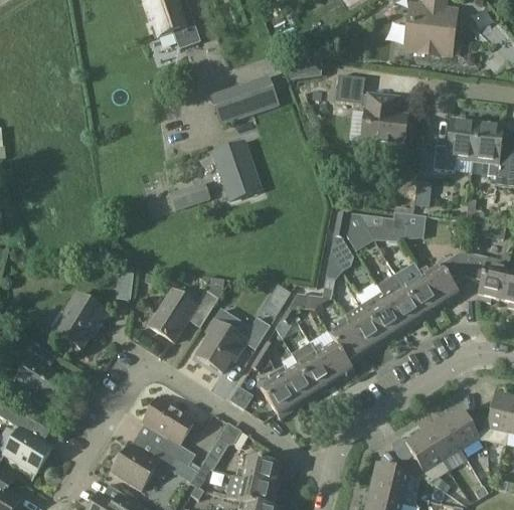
[(146,0),(158,36),(173,30),(179,47),(200,40),(186,0),(146,0)]
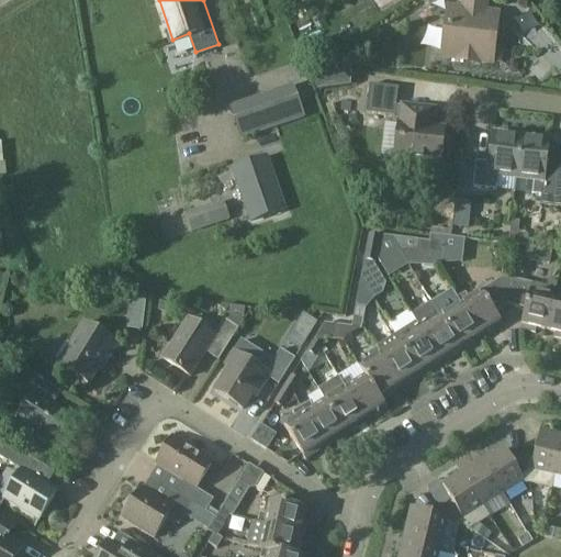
[(451,9),(446,55),(492,60),(497,14),(485,13),(486,0),(464,0),(463,10),(451,9)]
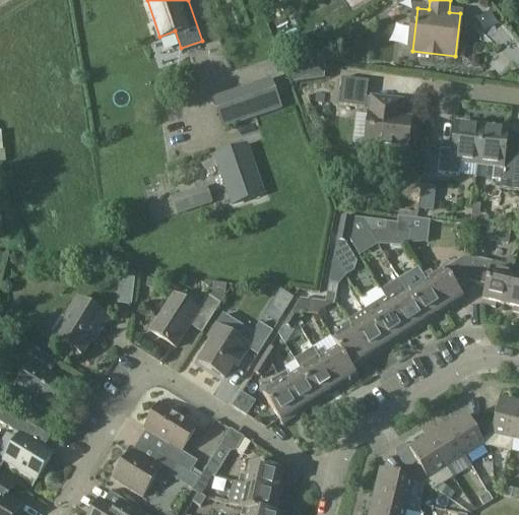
[(500,44),(488,50),(495,64),(507,59),(500,44)]
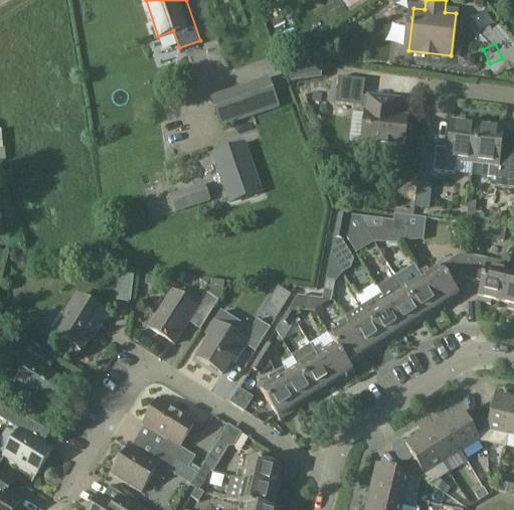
[(301,58),(287,66),(292,80),(317,75),(322,74),(324,58),(304,56),(301,58)]
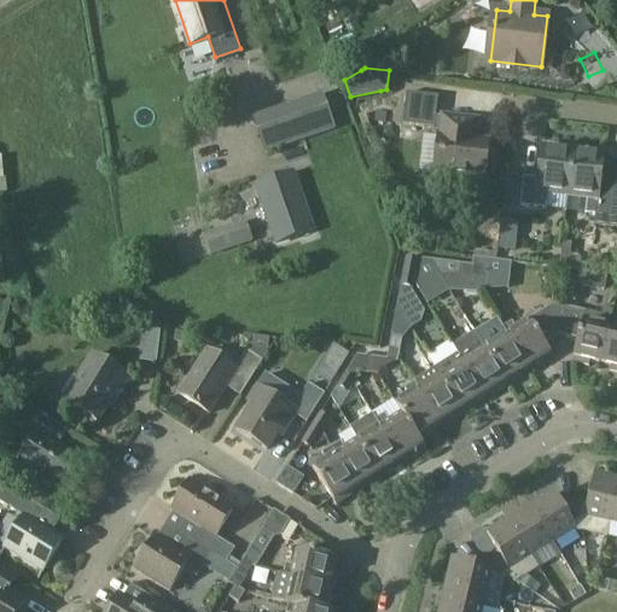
[(435,124),(435,123),(440,124),(438,134),(444,134),(443,149),(441,147),(440,153),(442,153),(441,169),(484,174),(488,145),(481,144),(482,138),(475,137),(477,117),(436,112),(438,93),(407,88),(403,120),(435,124)]
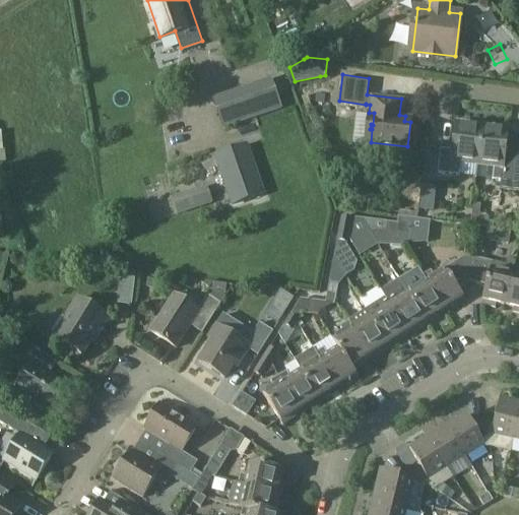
[(250,82),(226,89),(238,121),(260,113),(250,82)]
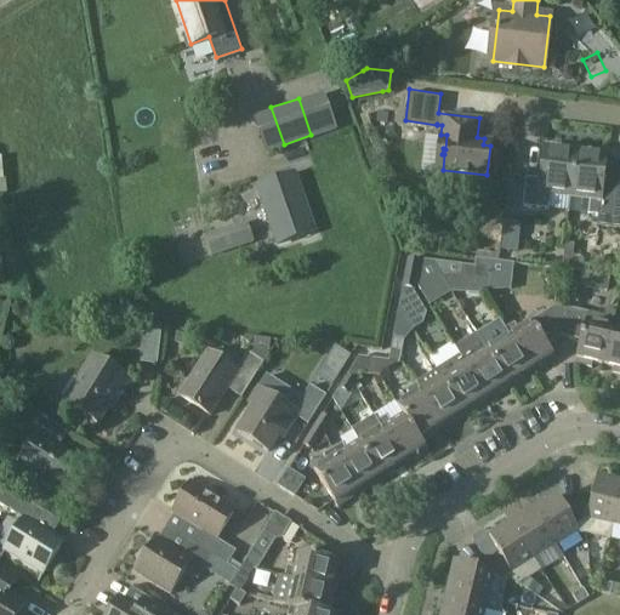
[(525,174),(523,203),(550,205),(551,192),(569,193),(575,146),(545,142),(541,176),(525,174)]
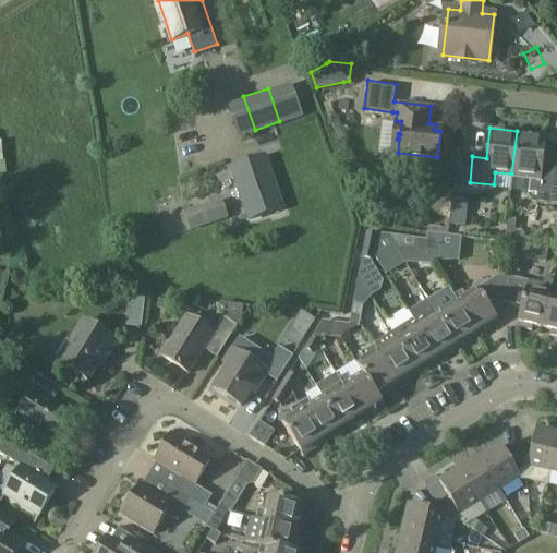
[(511,173),(510,187),(512,187),(553,191),(554,179),(555,166),(542,165),(544,144),(545,134),(520,131),(517,131),(511,173)]
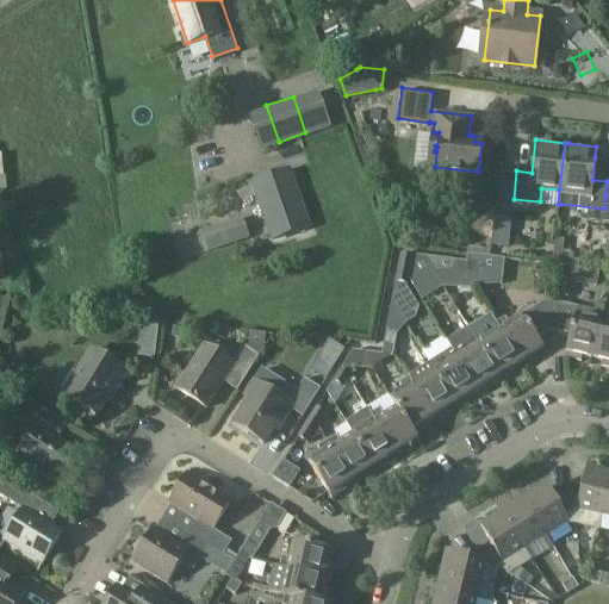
[(273,178),(256,184),(273,235),(309,223),(290,167),(272,173),(273,178)]
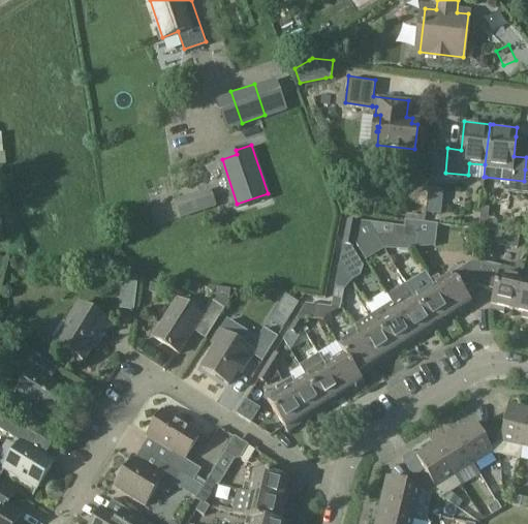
[(209,188),(175,199),(180,215),(214,204),(209,188)]
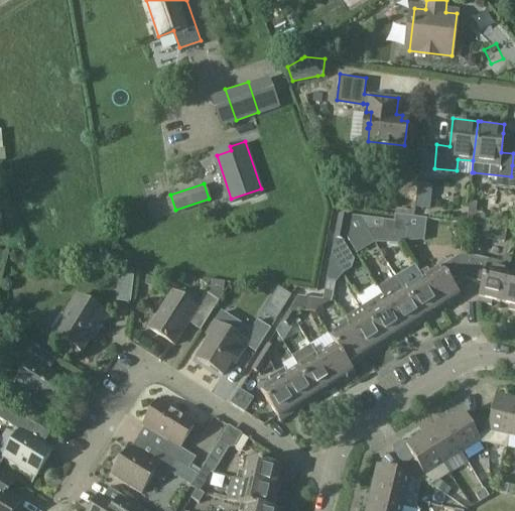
[(431,198),(418,197),(418,200),(417,204),(429,206),(430,206),(431,198)]
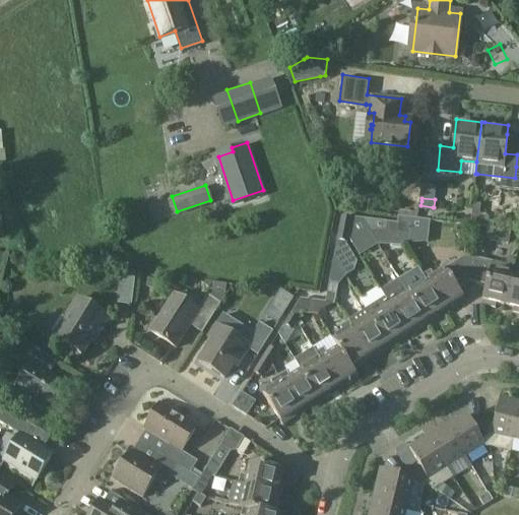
[(474,201),(472,222),(488,224),(493,224),(494,217),(487,216),(488,211),(480,211),(481,201),(474,201)]
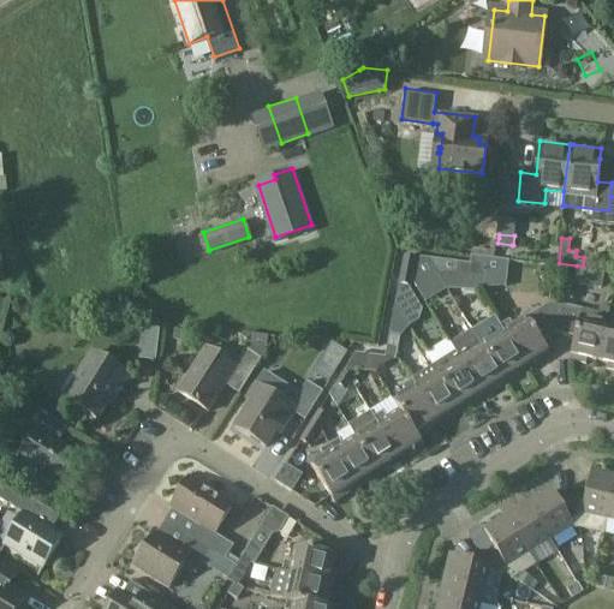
[(416,267),(418,254),(404,254),(401,266),(416,267)]
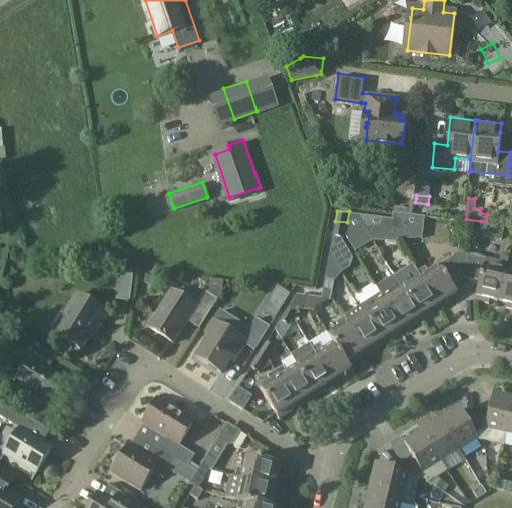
[(349,211),(347,222),(345,231),(348,237),(367,226),(358,212),(352,211),(349,211)]
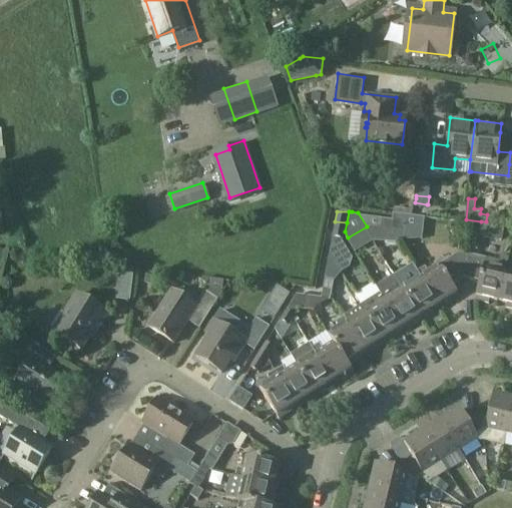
[(383,216),(358,212),(367,226),(382,224),(383,216)]
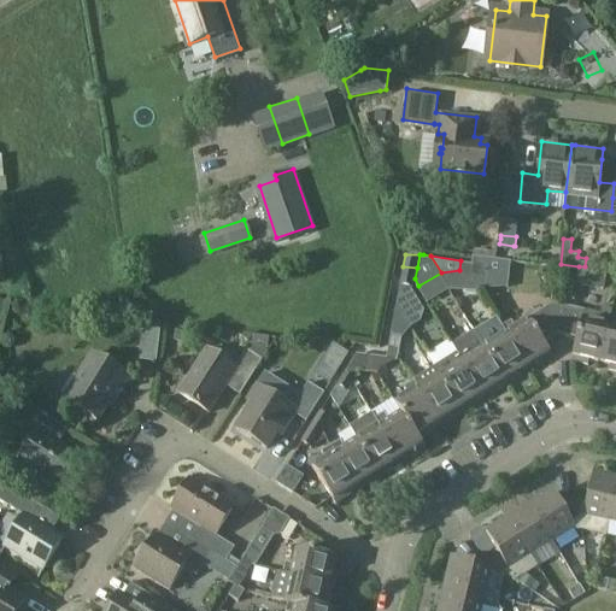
[(461,260),(459,270),(470,271),(471,262),(461,260)]
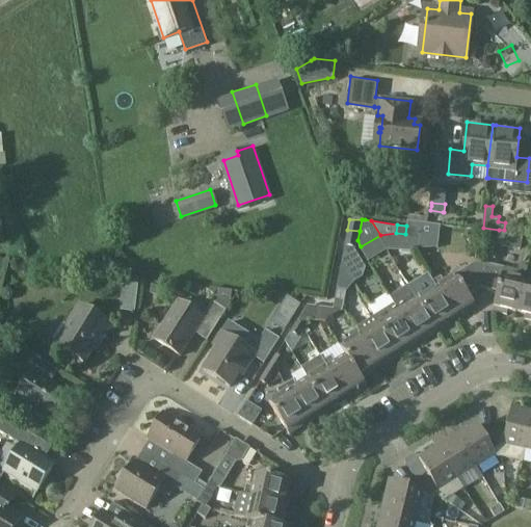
[(417,227),(406,226),(405,234),(416,235),(417,227)]
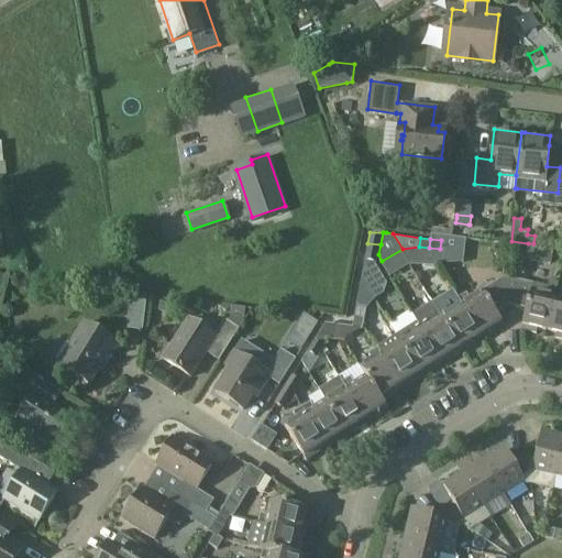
[(381,244),(367,243),(365,256),(377,259),(378,254),(381,244)]
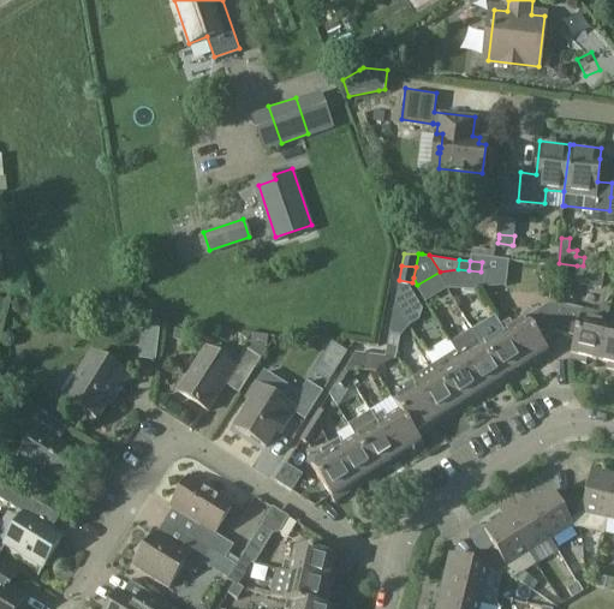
[(590,267),(588,282),(602,284),(604,269),(590,267)]
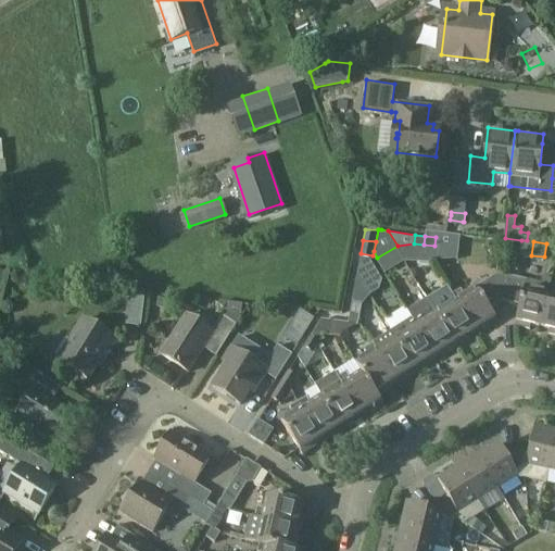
[(360,262),(358,271),(370,291),(379,286),(382,277),(375,264),(370,257),(363,254),(362,254),(360,262)]
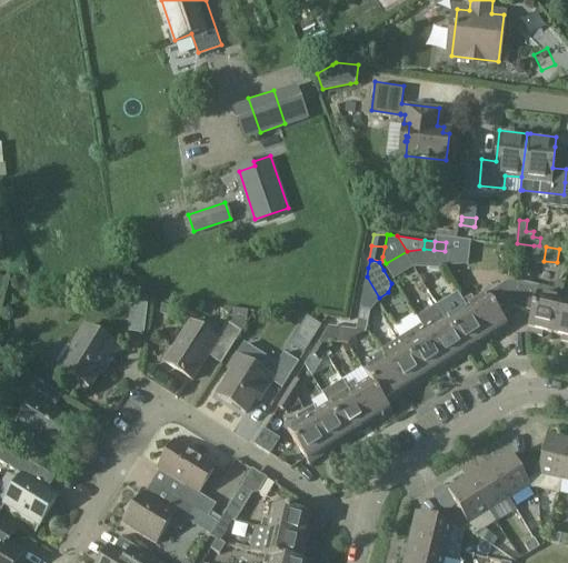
[(470,292),(462,298),(487,337),(495,332),(496,334),(510,325),(509,323),(508,323),(501,313),(515,304),(510,275),(487,290),(488,291),(475,299),(470,292)]
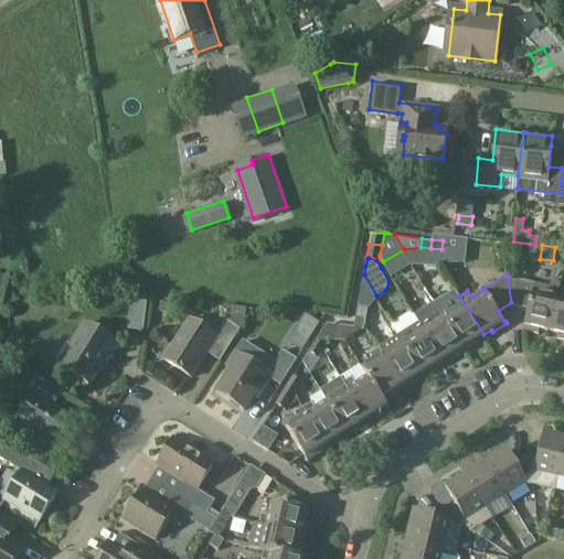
[(559,286),(561,280),(550,277),(549,283),(507,273),(511,302),(529,307),(525,323),(524,323),(523,329),(539,332),(540,326),(549,329),(557,292),(559,286)]
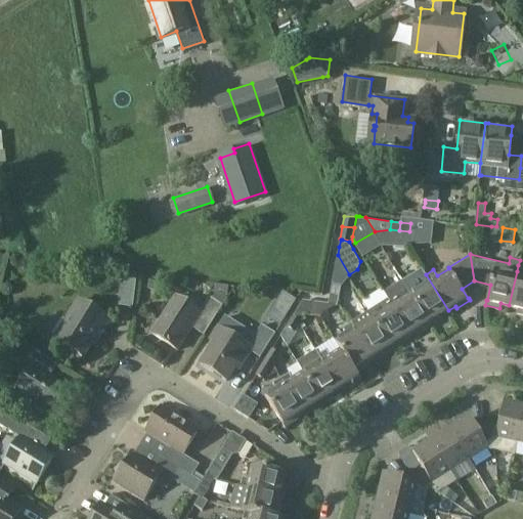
[(338,255),(333,282),(342,283),(342,284),(349,274),(338,255)]
